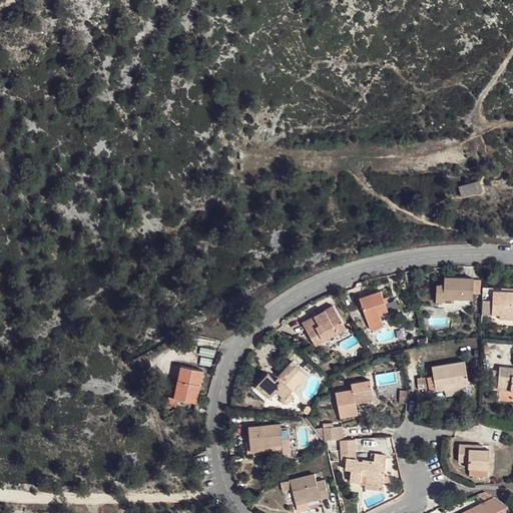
[(457,186),(460,197),(481,192),(479,181),(457,186)]
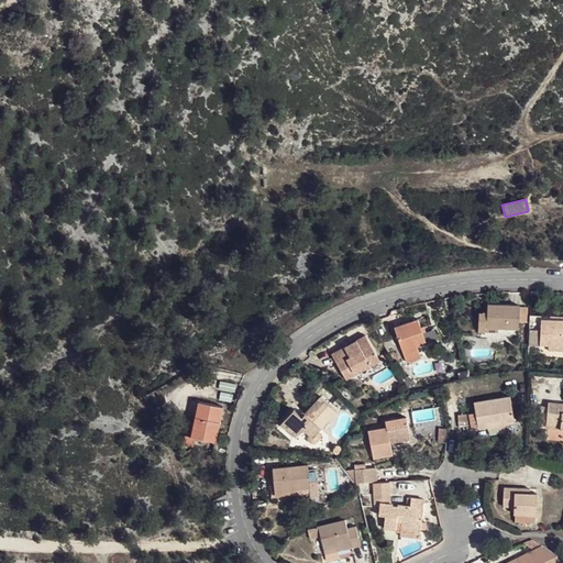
[(486,329),(496,329),(519,330),(519,307),(487,306),(487,316),(479,316),(478,332),(486,333),(486,329)]
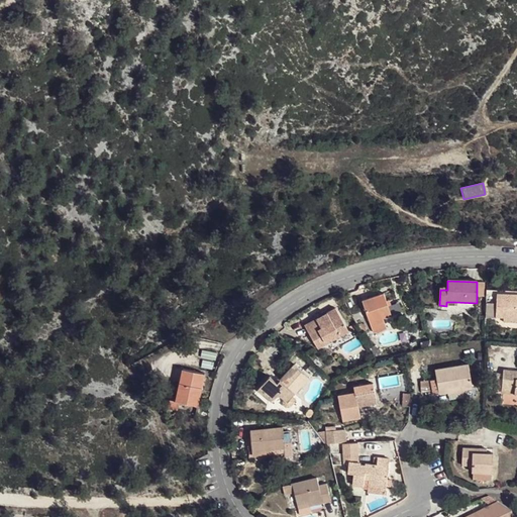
[(369,326),(383,322),(381,319),(390,316),(383,294),(372,297),(360,300),(369,326)]
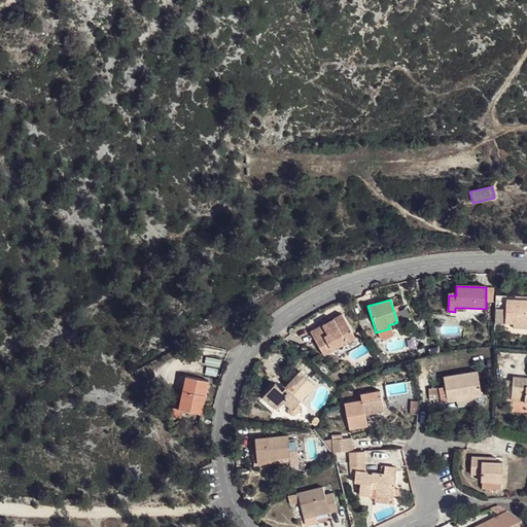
[(526,324),(526,304),(504,303),(503,323),(513,324),(526,324)]
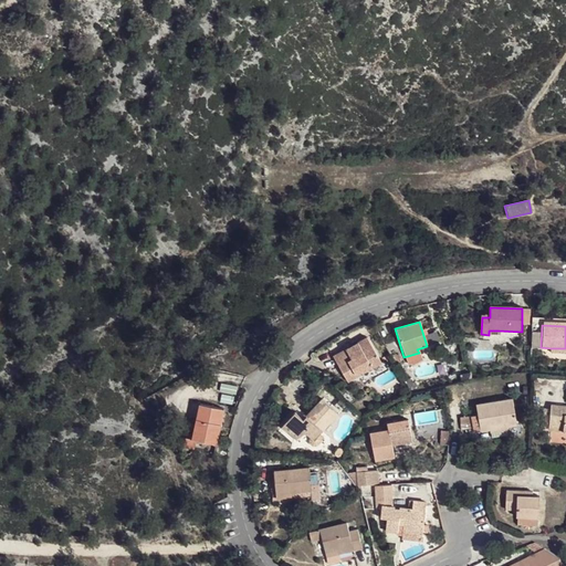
[(499,339),(499,331),(489,331),(489,335),(489,338),(499,339)]
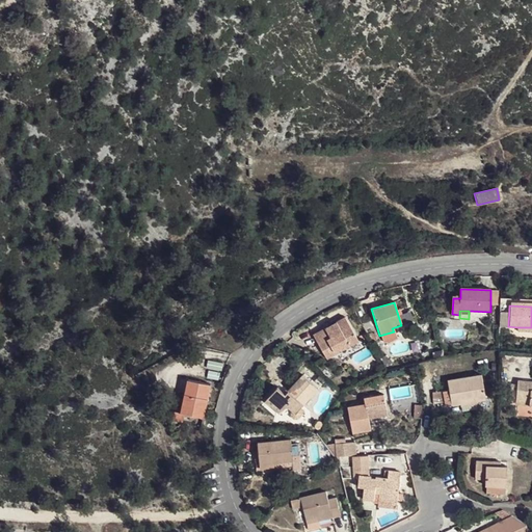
[(357,342),(344,318),(312,336),(318,346),(320,344),(323,349),(320,350),(325,360),(335,354),(333,351),(346,343),(348,347),(357,342)]
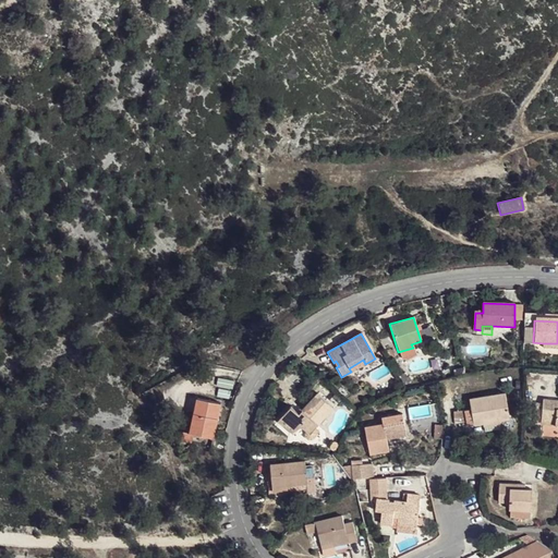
[(414,354),(413,348),(398,352),(400,359),(414,354)]
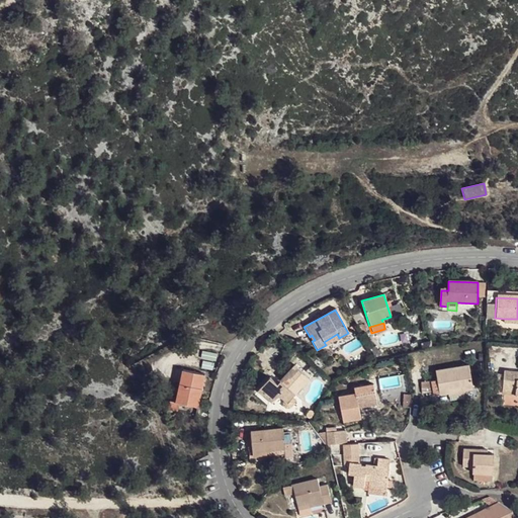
[(461,386),(462,391),(472,389),(467,365),(434,371),(438,395),(446,394),(446,390),(461,386)]
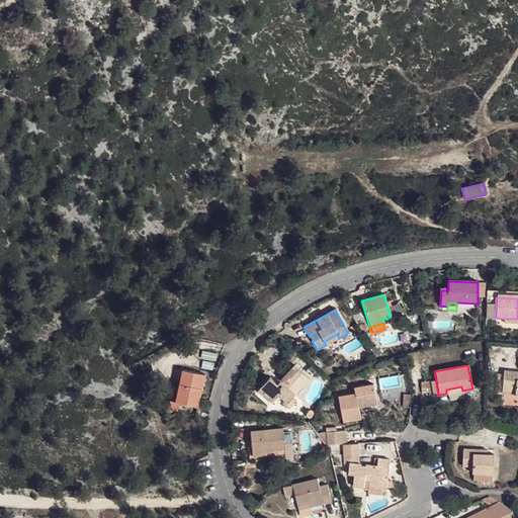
[(264,382),(259,389),(274,401),(277,397),(285,405),(308,380),(293,366),(276,384),(269,377),(264,382)]
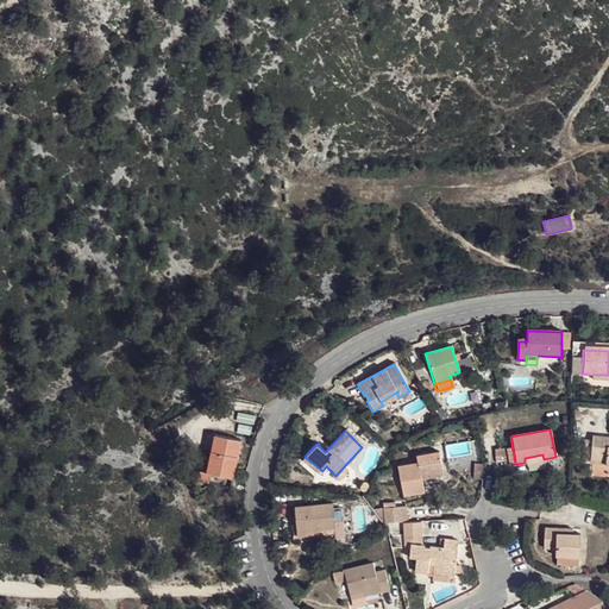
[(608,465),(608,437),(590,437),(588,459),(604,460),(604,465),(608,465)]
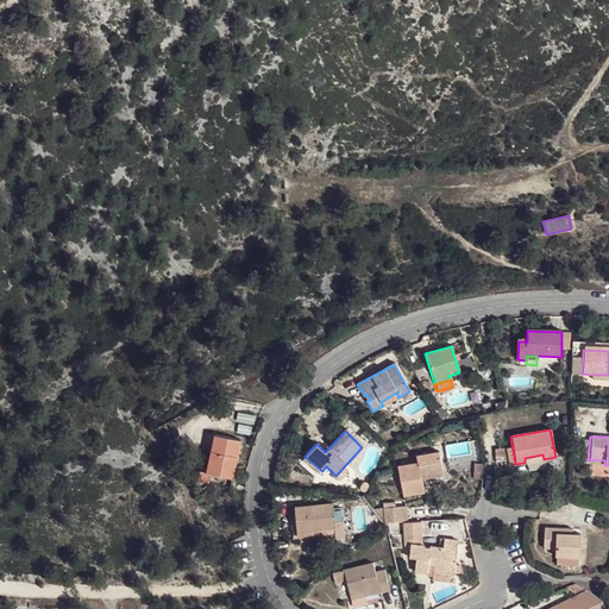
[(225,438),(212,439),(203,473),(209,475),(231,481),(232,476),(233,471),(230,470),(230,466),(233,466),(239,441),(225,438)]
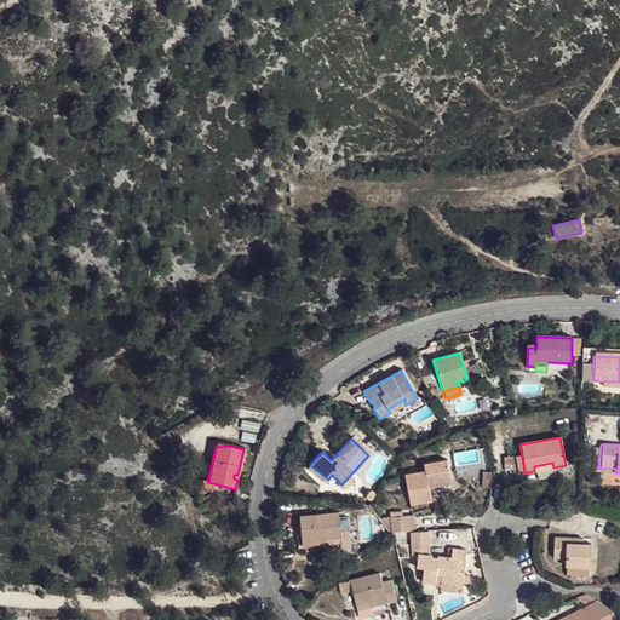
[(455,453),(458,464),(478,460),(477,449),(455,453)]
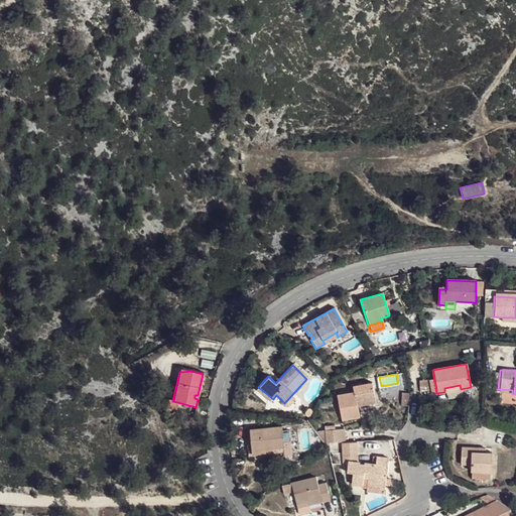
[(357,396),(376,392),(374,382),(353,386),(354,392),(338,395),(342,420),(361,416),(360,408),(358,400),(357,396)]
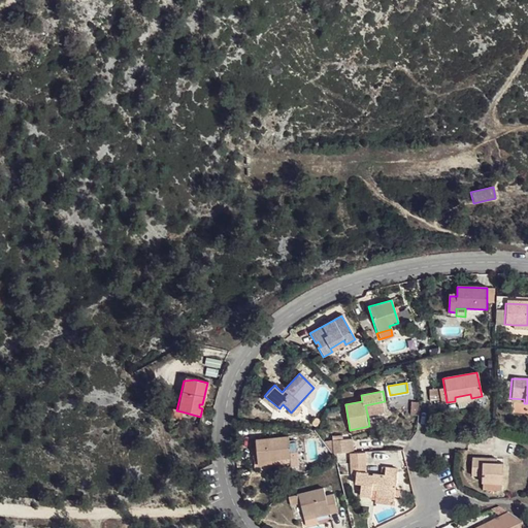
[(471,401),(471,398),(470,394),(455,397),(455,401),(456,403),(471,401)]
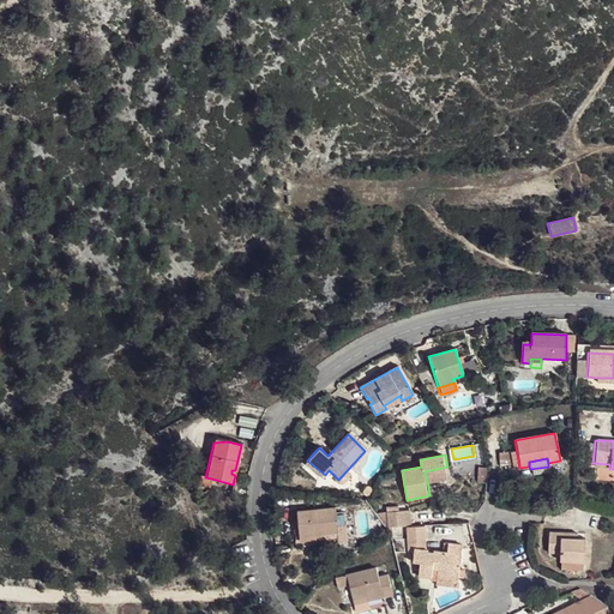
[(325,475),(307,461),(304,464),(330,488),(338,480),(329,470),(325,475)]
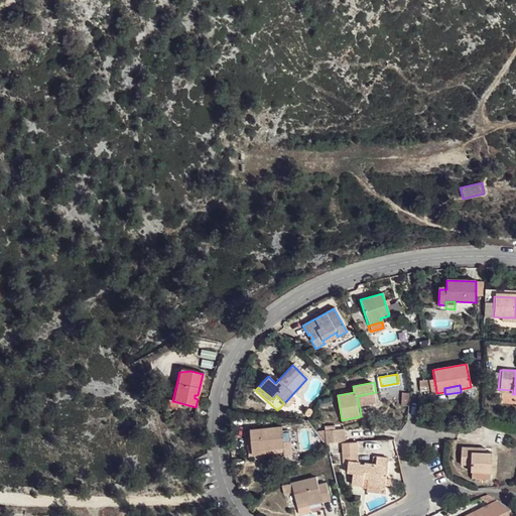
[(177,402),(172,401),(168,400),(166,409),(176,411),(177,402)]
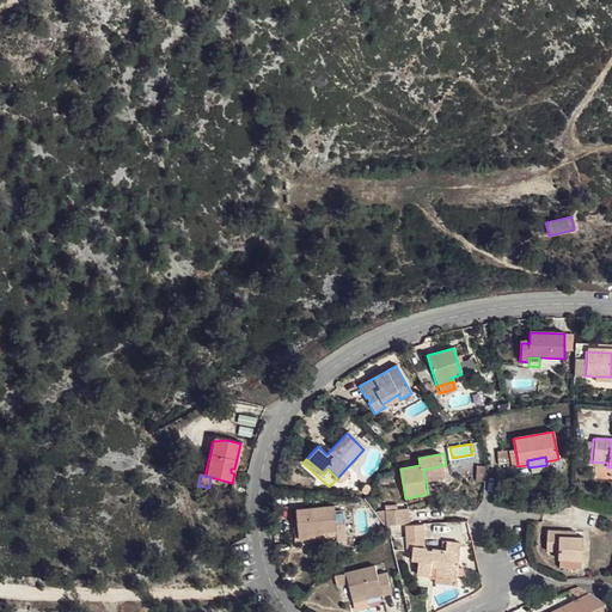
[(298,536),(322,533),(336,532),(332,506),(294,509),(297,522),(298,536)]
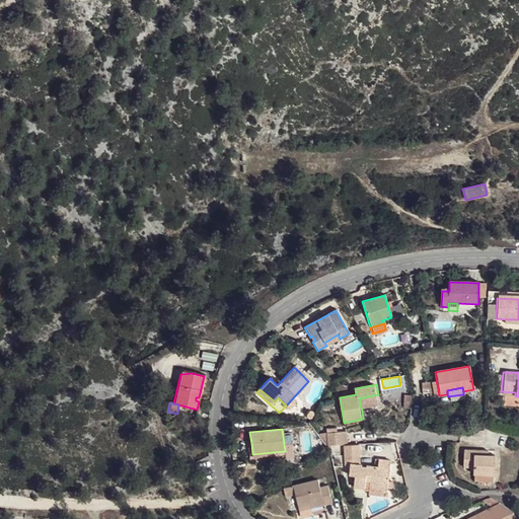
[(347,431),(336,431),(336,429),(320,430),(321,445),(348,444),(347,431)]
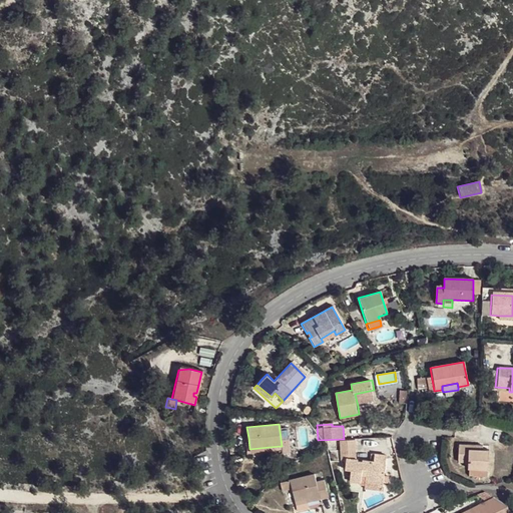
[(477,450),(477,445),(457,444),(456,462),(466,463),(466,465),(466,468),(468,469),(487,470),(488,450),(481,449),(477,450)]
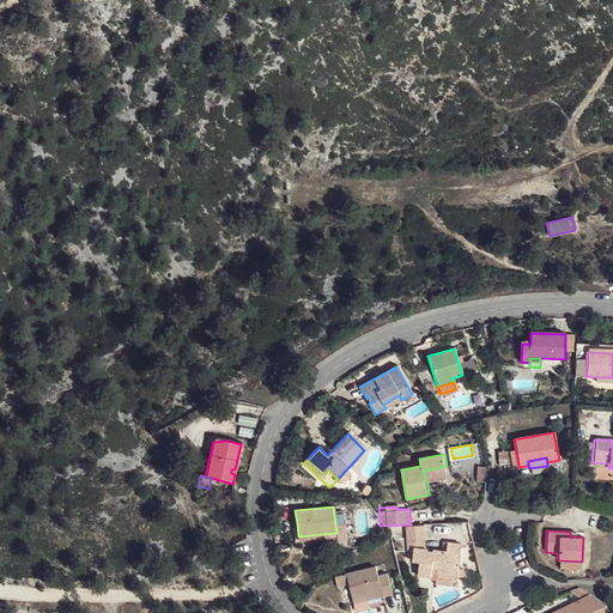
[(435,575),(457,577),(457,570),(459,563),(455,563),(456,553),(460,554),(461,545),(445,544),(444,552),(431,550),(431,553),(425,552),(425,550),(412,548),(411,562),(417,562),(416,575),(429,576),(430,569),(436,569),(435,575)]
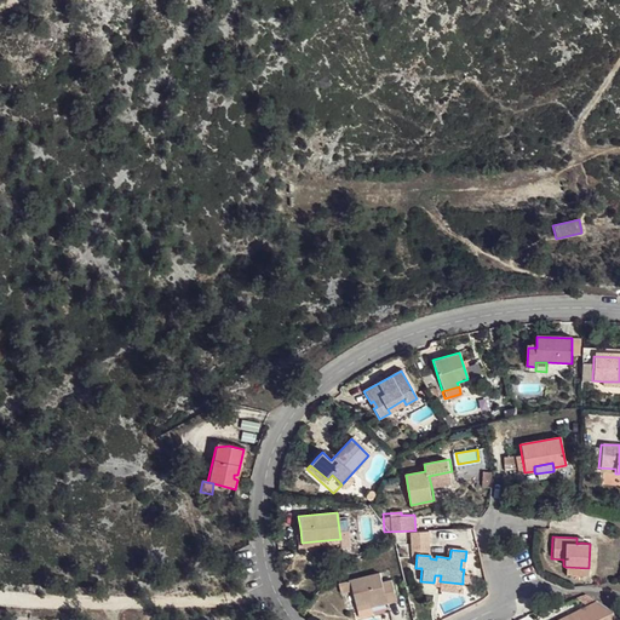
[(390,600),(390,603),(402,601),(397,580),(386,583),(384,574),(349,583),(351,595),(355,608),(390,600)]
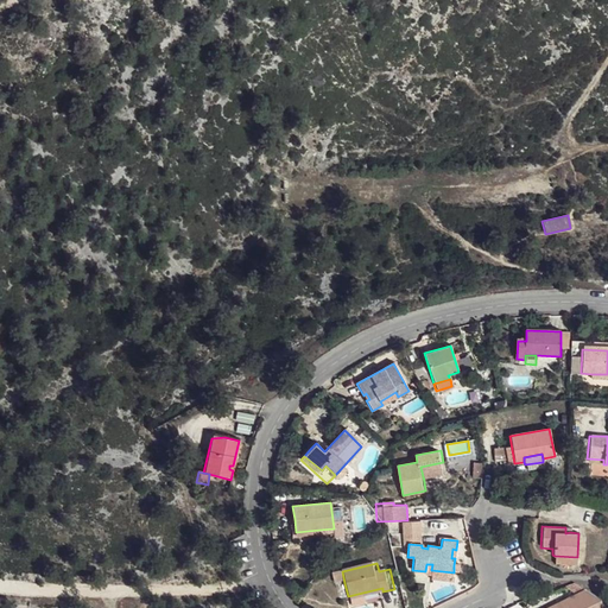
[(348,600),(382,591),(382,588),(348,596),(348,600)]
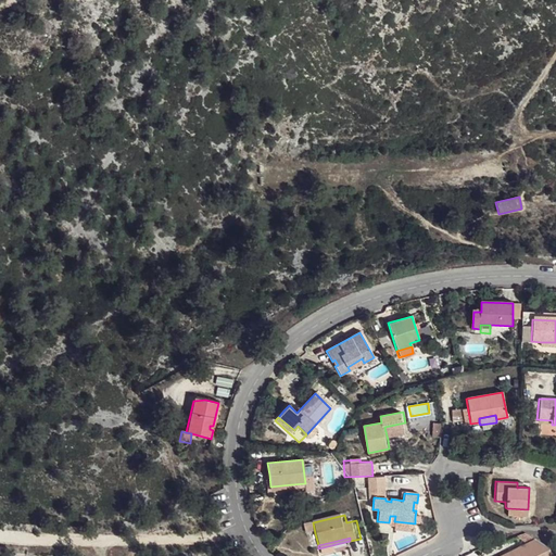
[(507,555),(553,555),(551,550),(538,542),(518,551),(507,555)]
